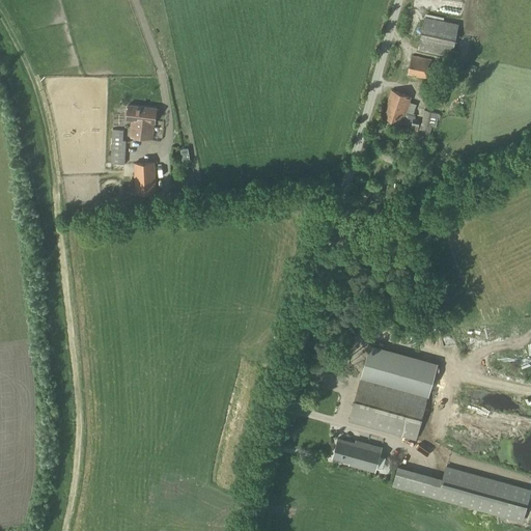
[(444,0),(442,11),(463,16),(466,4),(446,0),(444,0)]
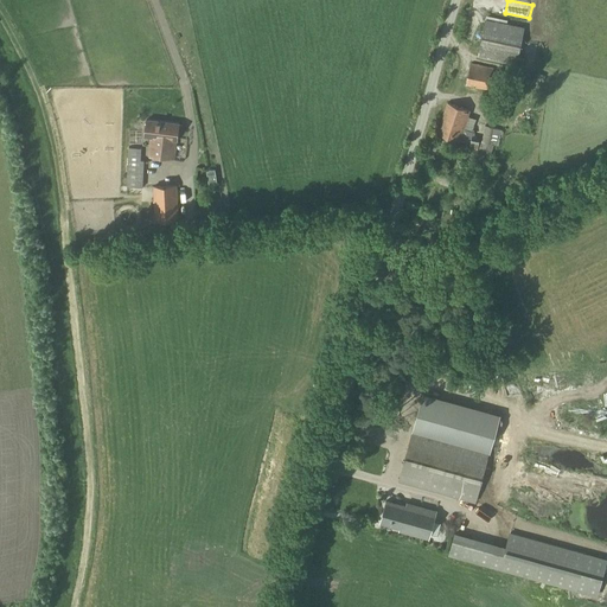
[(517,64),(524,27),(485,19),(478,56),(517,64)]
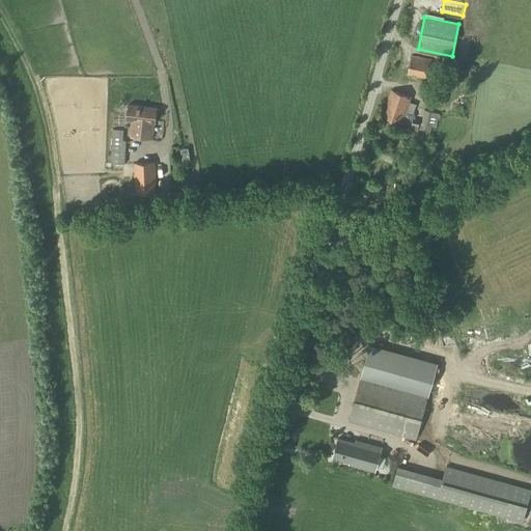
[(427,79),(431,59),(412,56),(408,75),(427,79)]
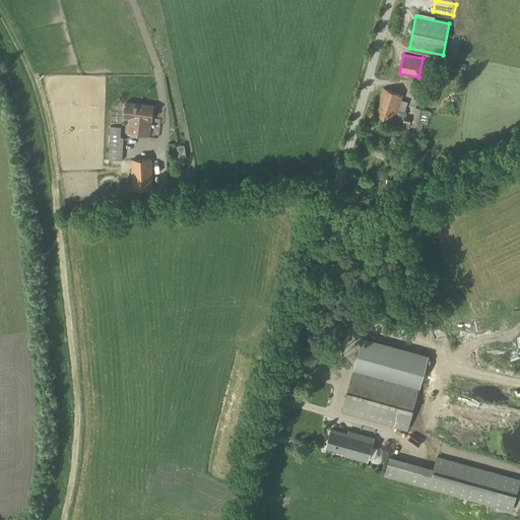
[(404,116),(404,113),(407,103),(400,101),(402,95),(383,88),(375,115),(393,121),(395,116),(403,119),(403,122),(401,128),(408,130),(410,124),(410,118),(404,116)]
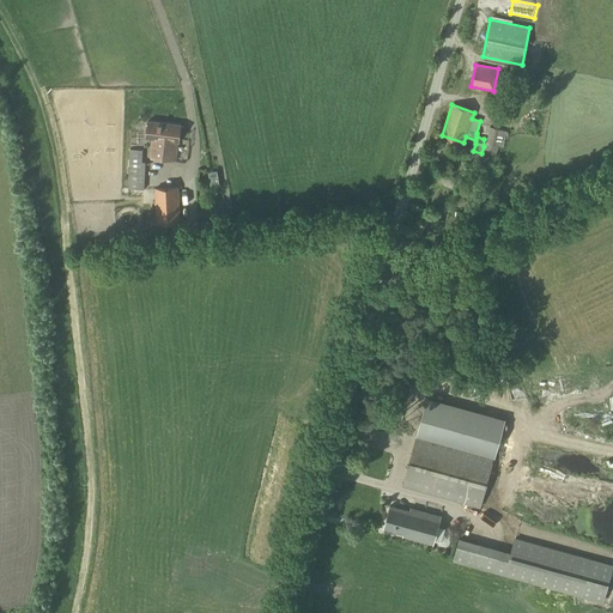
[(180,141),(181,125),(147,121),(145,138),(151,139),(149,157),(176,162),(178,141),(180,141)]
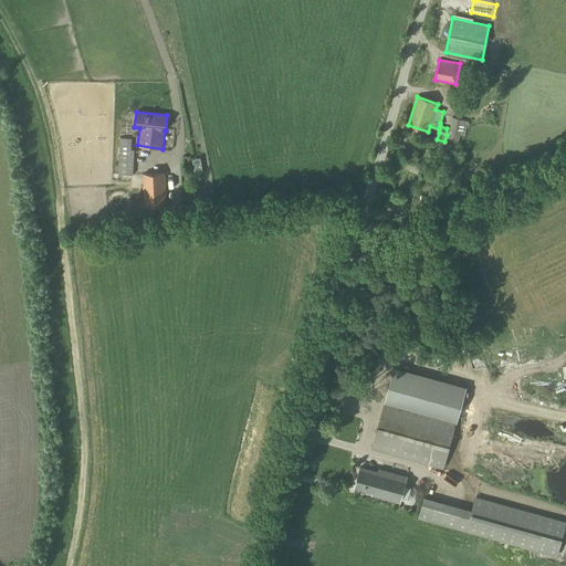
[(464,136),(468,122),(452,117),(444,144),(456,147),(459,138),(460,135),(464,136)]
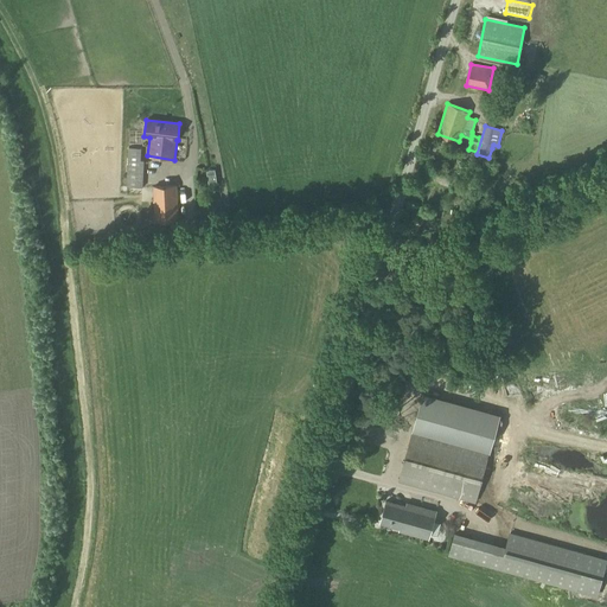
[(142,187),(144,160),(141,160),(141,148),(128,148),(126,186),(142,187)]
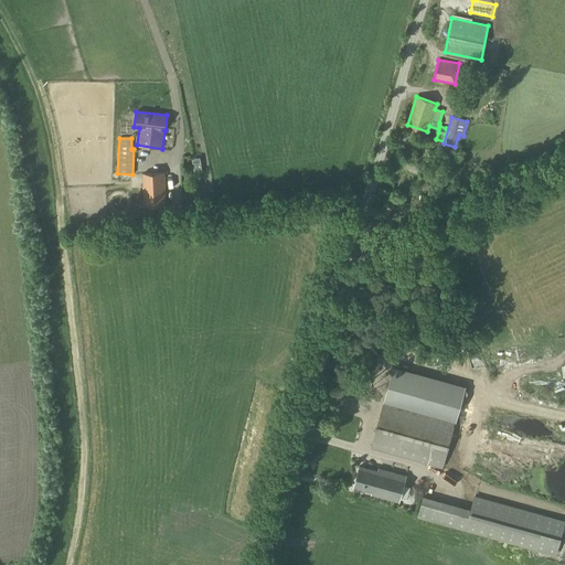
[(426,160),(429,151),(419,148),(416,157),(426,160)]
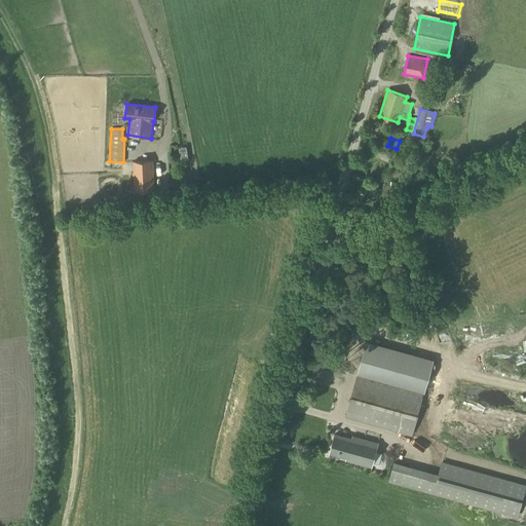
[(375,149),(373,156),(388,161),(390,154),(375,149)]
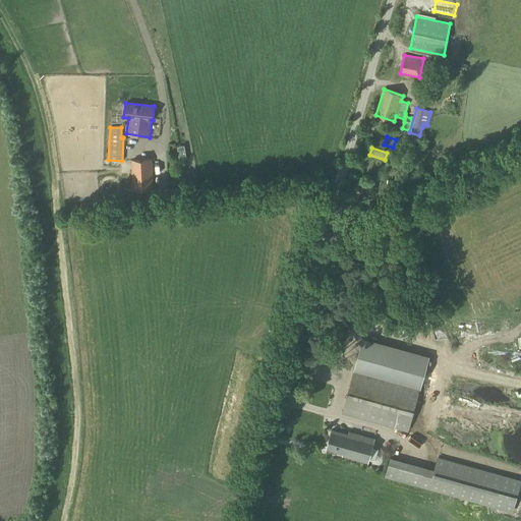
[(153,196),(153,189),(152,159),(131,160),(132,190),(133,190),(133,197),(153,196)]
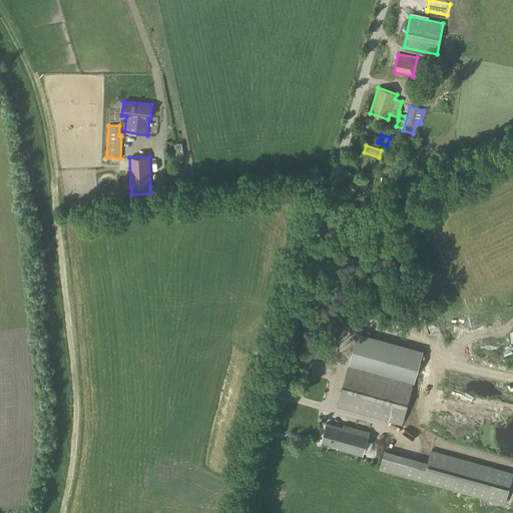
[(388,194),(390,185),(386,184),(387,179),(377,176),(373,189),(388,194)]
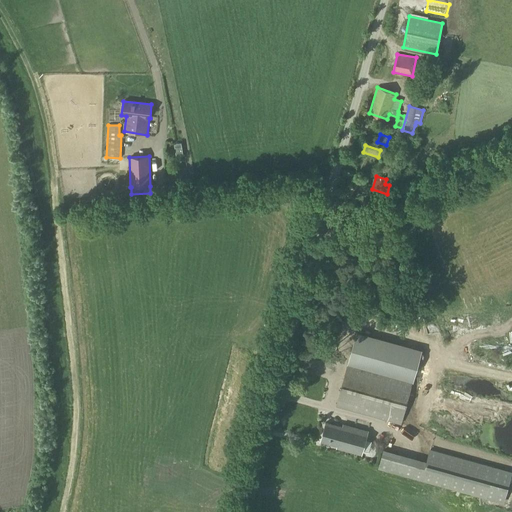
[(348,362),(336,406),(392,422),(400,424),(421,351),(356,333),(348,362)]
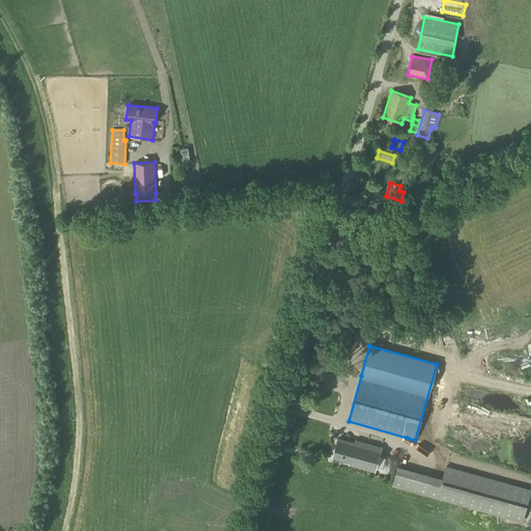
[(356,444),(337,439),(332,456),(350,462),(350,464),(374,471),(381,448),(356,441),(356,444)]
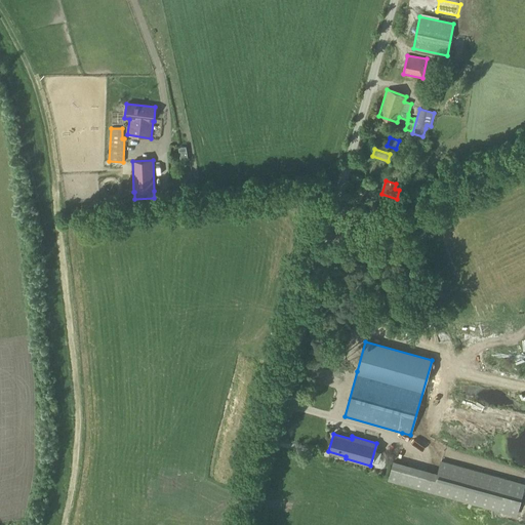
[(393,460),(388,481),(498,511),(518,517),(524,488),(524,483),(508,479),(441,460),(437,473),(393,460)]
